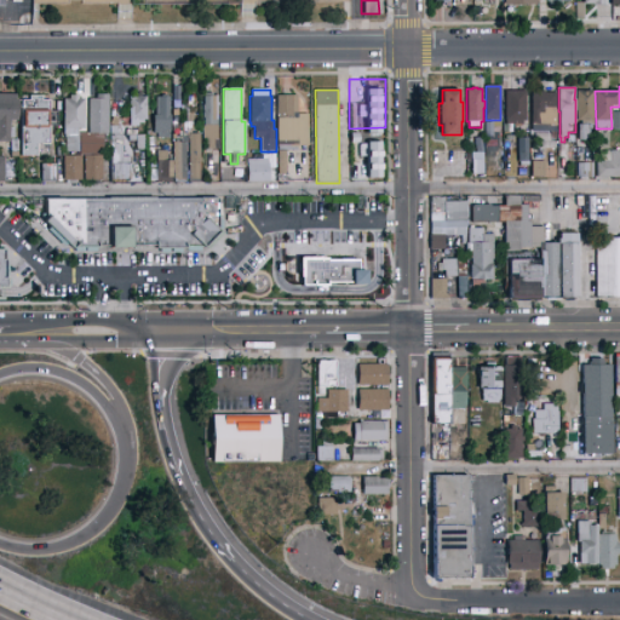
[(505,91),(527,91),(527,121),(523,121),(523,127),(514,127),(514,125),(506,125),(506,122),(505,122),(505,91)]
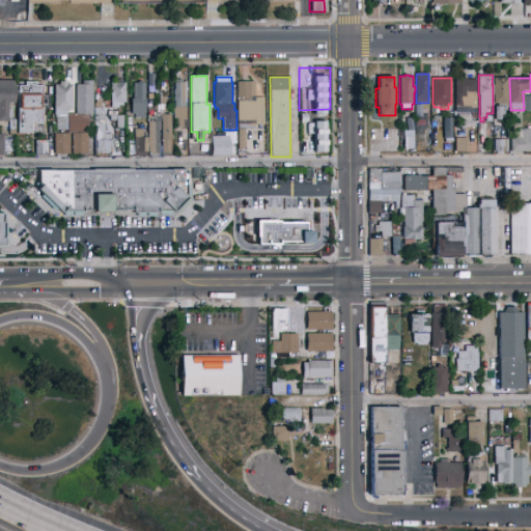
[(507,104),(494,104),(494,78),(507,78),(507,104)]
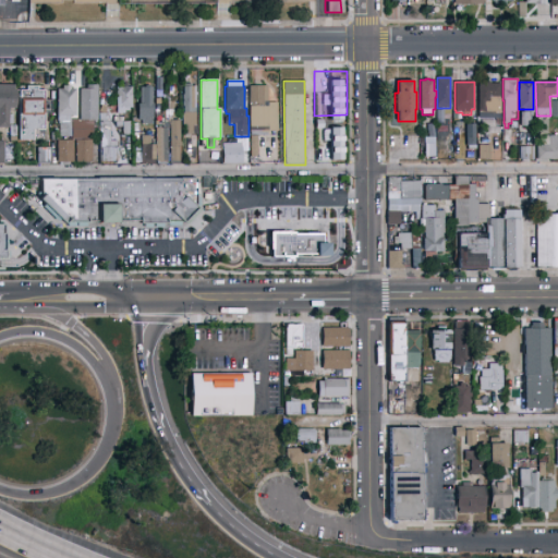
[(133,109),(130,109),(130,113),(118,114),(117,87),(121,87),(121,84),(129,83),(129,87),(132,87),(133,109)]
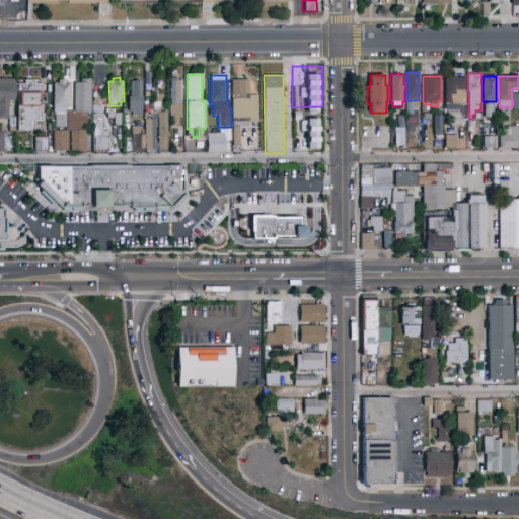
[(183,123),(179,123),(179,126),(172,126),(172,118),(170,118),(170,105),(171,105),(171,80),(171,78),(178,78),(178,80),(183,80),(183,123)]
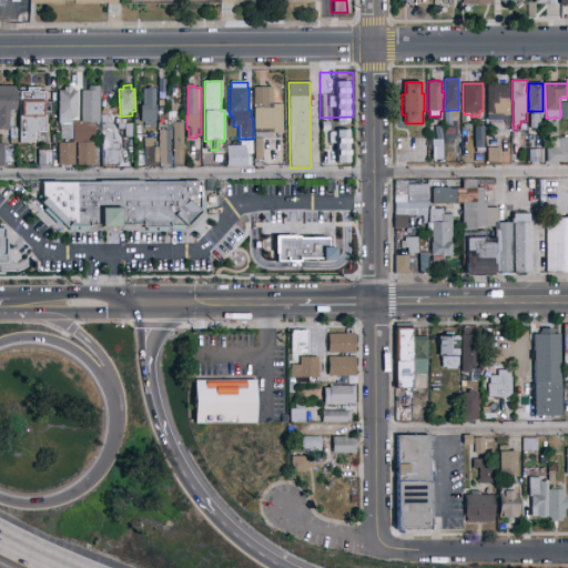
[(488,85),(510,85),(509,121),(488,121),(488,85)]
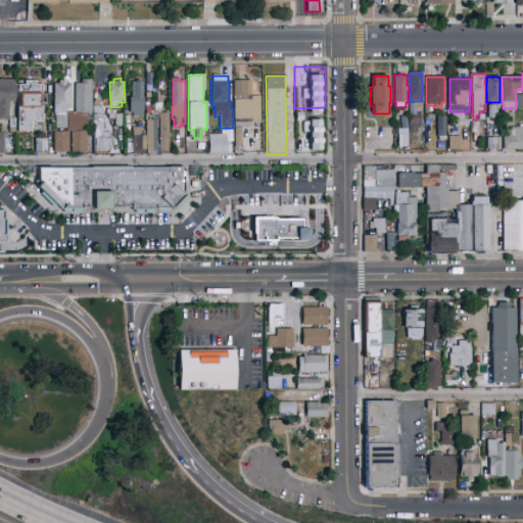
[(0,80),(14,80),(13,83),(15,83),(14,102),(8,102),(8,121),(0,121),(0,80)]
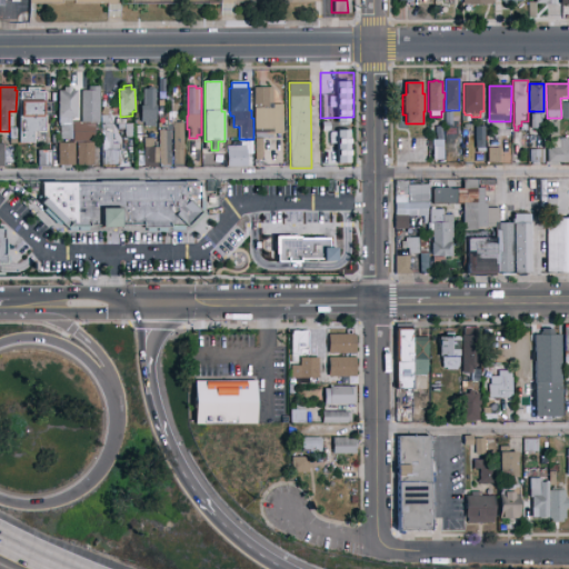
[(78,142),(75,142),(73,122),(82,122),(81,91),(89,91),(89,87),(99,87),(100,122),(96,122),(96,142),(93,142),(95,167),(78,167),(78,142)]
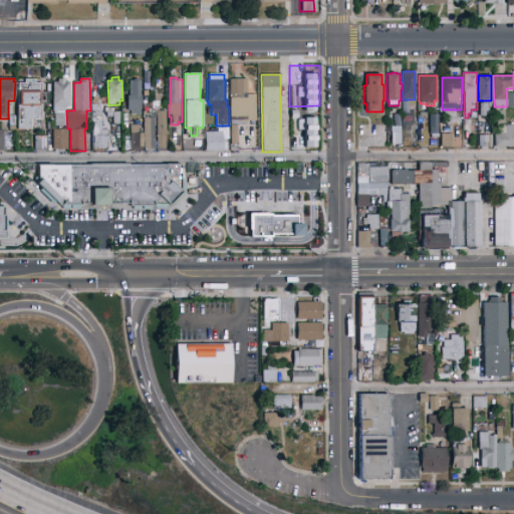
[(141,80),(141,95),(142,95),(142,109),(141,109),(141,114),(130,114),(130,111),(127,111),(127,95),(130,95),(130,80),(134,80),(134,78),(139,78),(140,80),(141,80)]
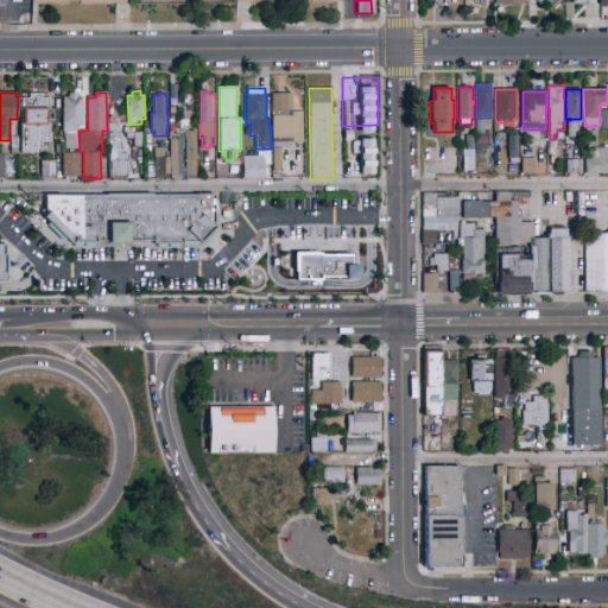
[(20,153),(21,99),(29,99),(29,94),(42,94),(42,99),(49,99),(49,109),(55,109),(55,124),(48,124),(48,143),(39,143),(39,153),(20,153)]
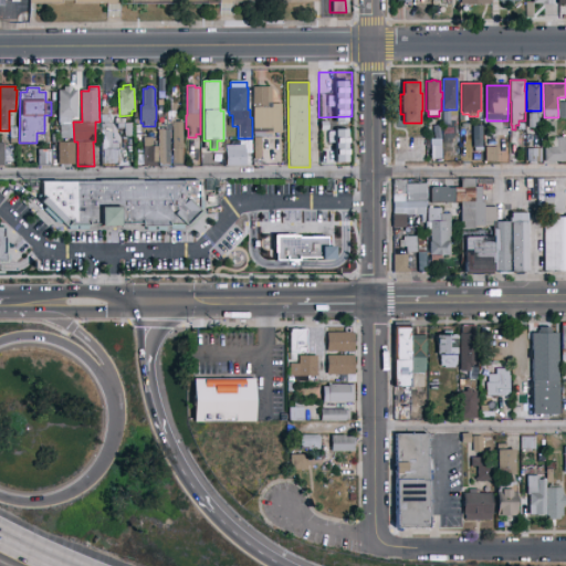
[(60,139),(60,124),(59,124),(59,91),(63,91),(63,87),(72,87),(72,91),(77,91),(77,118),(72,118),(72,122),(73,122),(73,139),(60,139)]
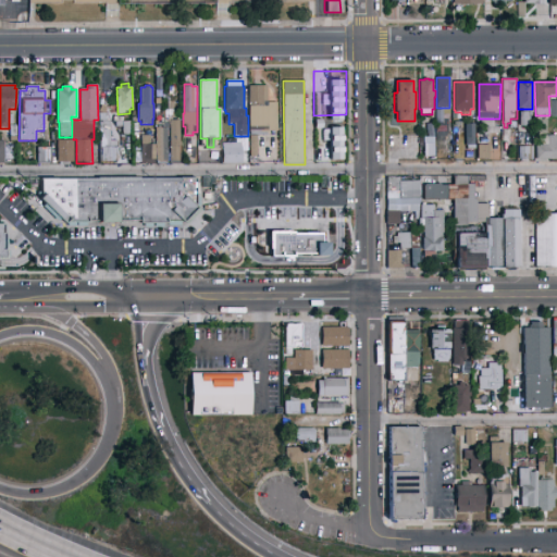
[(279,132),(267,132),(267,135),(250,135),(250,132),(248,132),(249,86),(268,86),(268,102),(279,102),(279,132)]
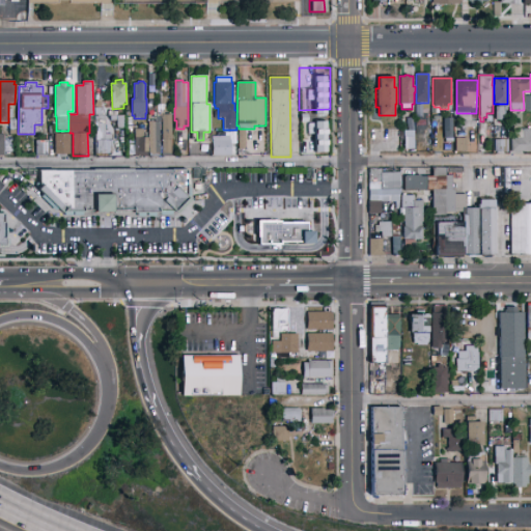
[(495,107),(505,107),(505,121),(495,121),(495,107)]
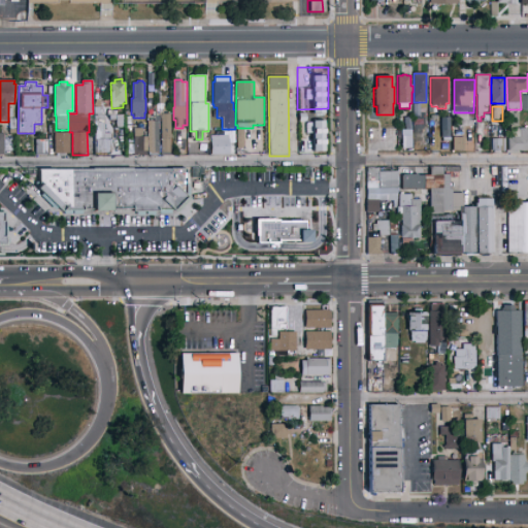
[(94,116),(94,107),(104,107),(104,114),(94,116)]
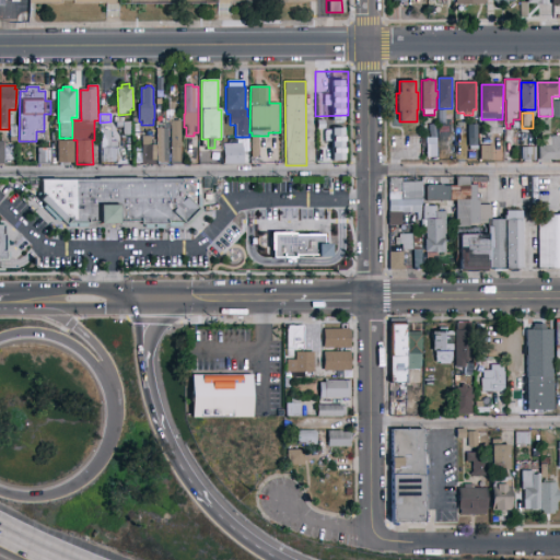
[(315,118),(348,117),(349,164),(315,164),(315,118)]
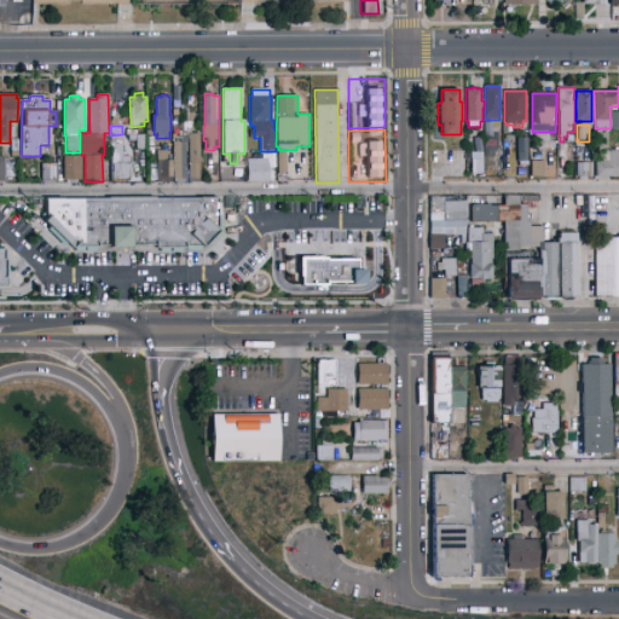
[(538,133),(554,132),(554,148),(539,148),(538,133)]
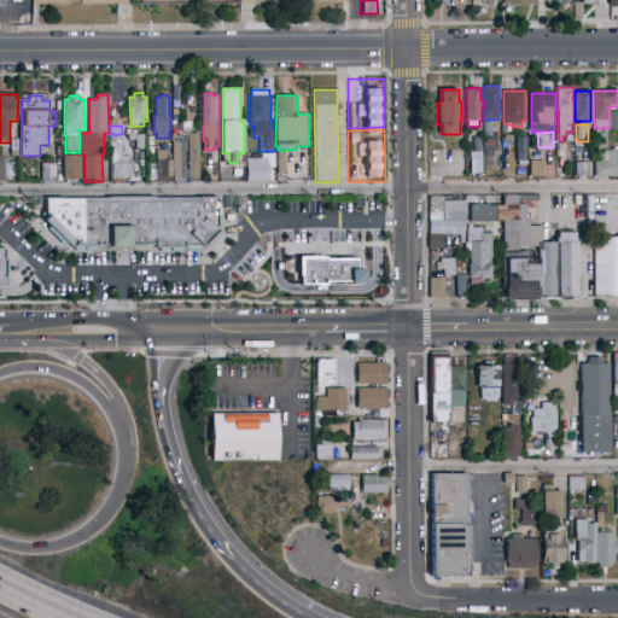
[(188,181),(188,134),(200,134),(200,157),(202,157),(202,162),(200,162),(200,181),(188,181)]
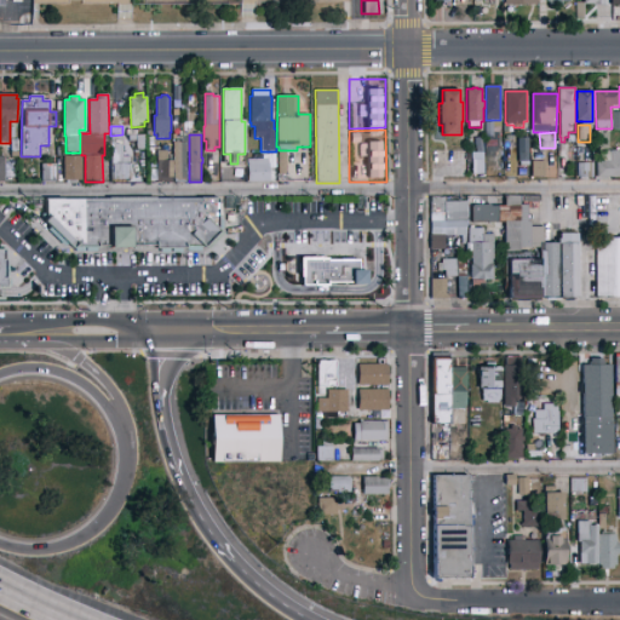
[(112,182),(110,136),(124,136),(124,156),(131,156),(131,181),(112,182)]
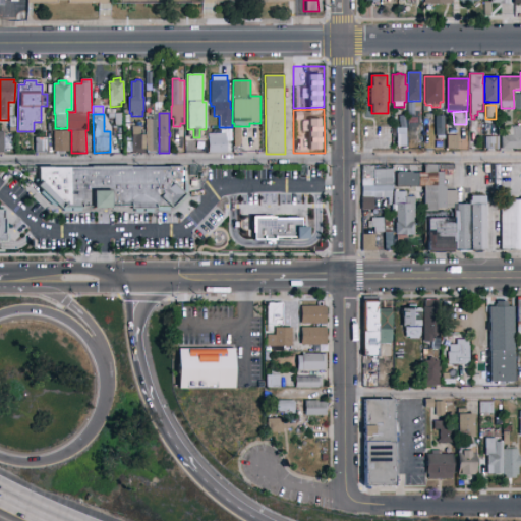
[(109,119),(109,114),(120,114),(120,118),(120,126),(115,126),(115,119),(109,119)]
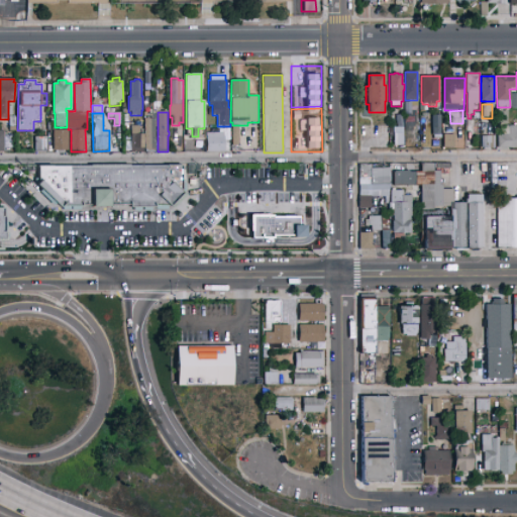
[(441,115),(441,139),(433,139),(433,135),(432,135),(431,129),(431,115),(441,115)]
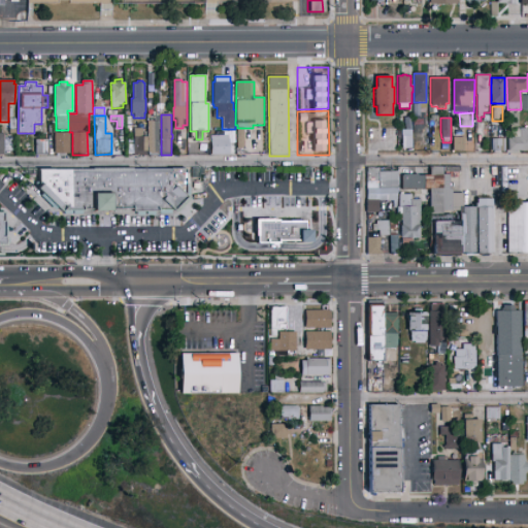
[(159,154),(147,154),(147,121),(159,121),(159,154)]
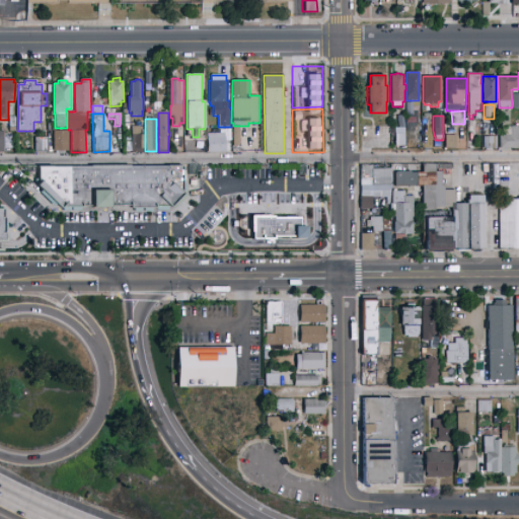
[(132,126),(136,126),(136,123),(141,123),(141,128),(140,128),(140,135),(145,135),(145,149),(136,149),(136,144),(132,144),(132,126)]
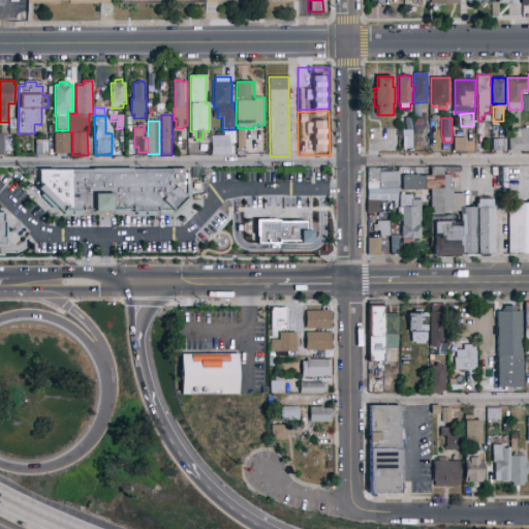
[(528,128),(528,151),(508,152),(508,129),(528,128)]
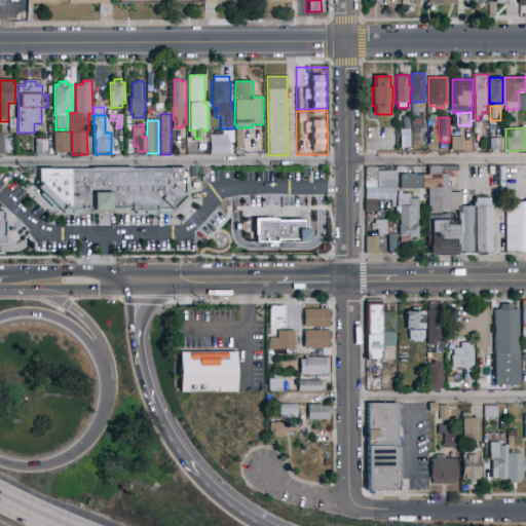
[(400,132),(405,132),(405,130),(411,130),(411,148),(400,149),(400,132)]
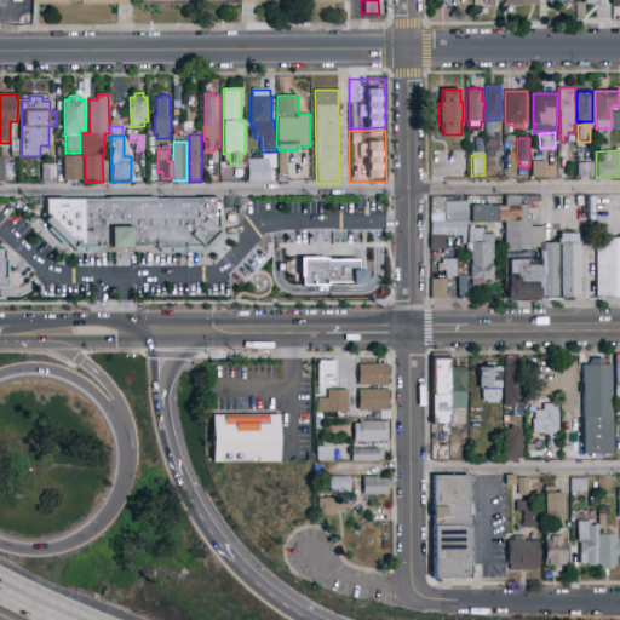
[(248,159),(253,159),(253,155),(264,155),(264,159),(268,159),(268,182),(248,182),(248,159)]
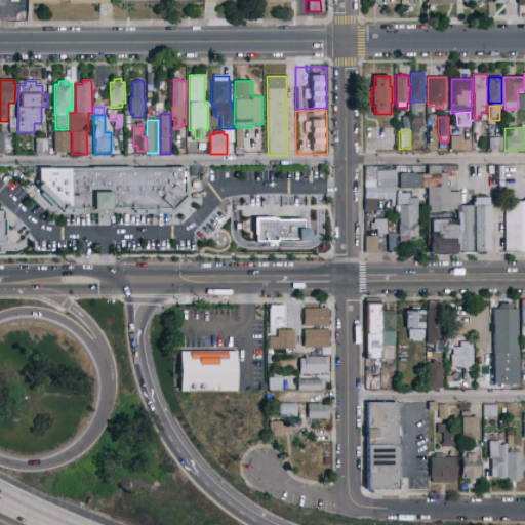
[(53,132),(70,132),(70,150),(68,150),(68,153),(65,153),(65,156),(56,156),(56,153),(54,153),(53,132)]
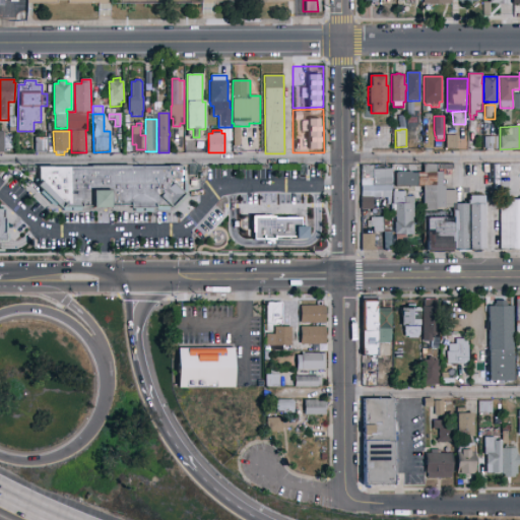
[(3,152),(0,152),(0,132),(3,132),(3,137),(15,137),(15,149),(3,149),(3,152)]
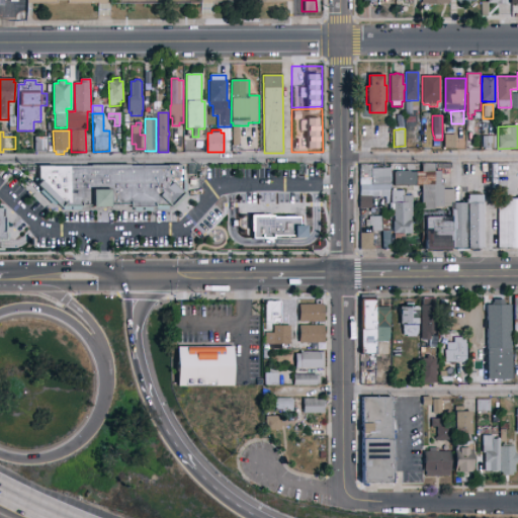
[(456,149),(444,149),(444,135),(456,135),(456,149)]
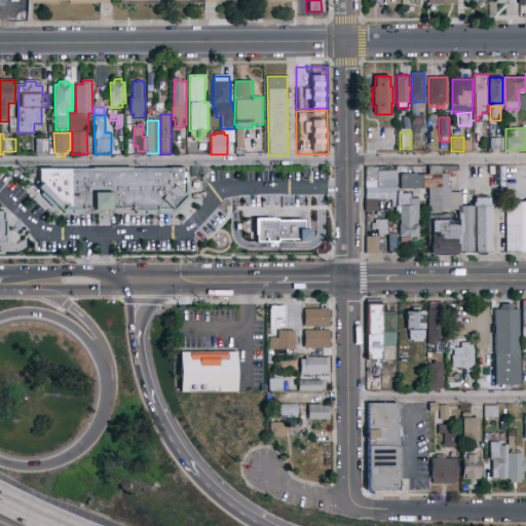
[(48,155),(36,155),(35,139),(48,139),(48,155)]
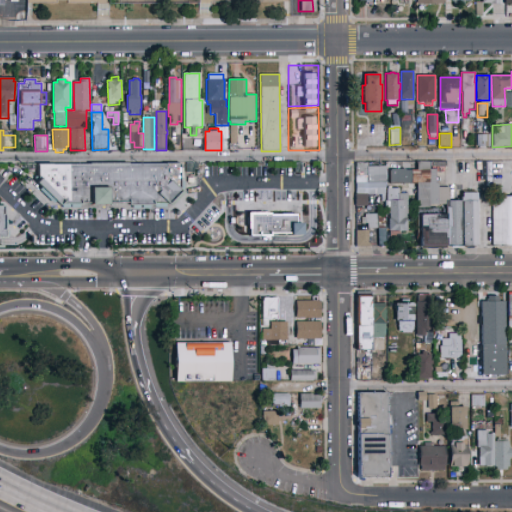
[(476,135),(491,135),(491,147),(476,147),(476,135)]
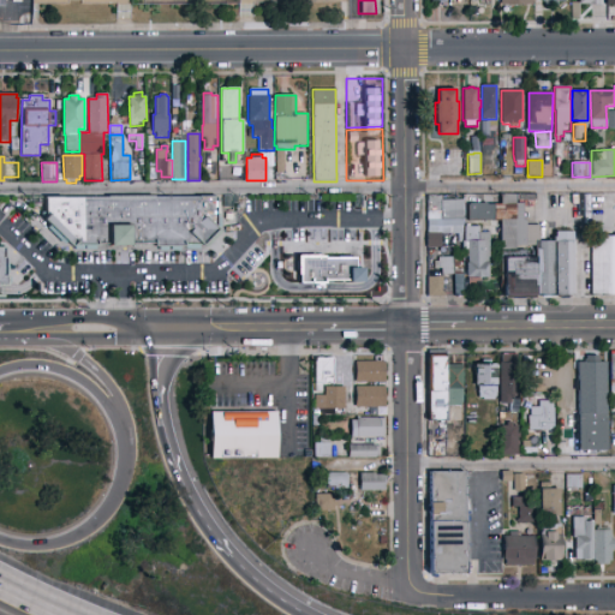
[(539,226),(539,242),(533,242),(533,246),(531,246),(531,250),(500,250),(500,222),(494,222),(494,204),(501,204),(501,195),(515,195),(515,204),(524,204),(524,220),(527,220),(527,226),(539,226)]
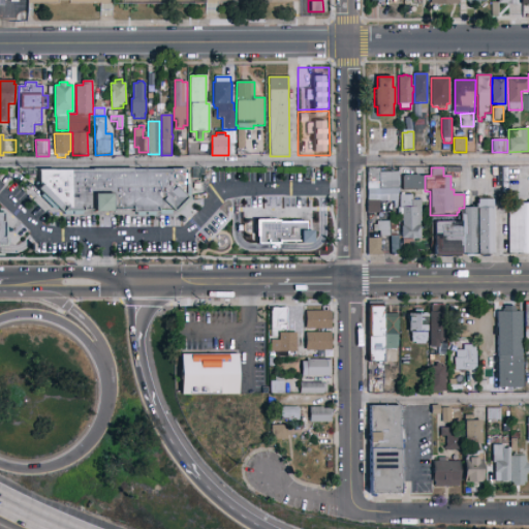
[(192,179),(192,168),(204,169),(204,176),(200,175),(200,182),(195,182),(195,179),(192,179)]
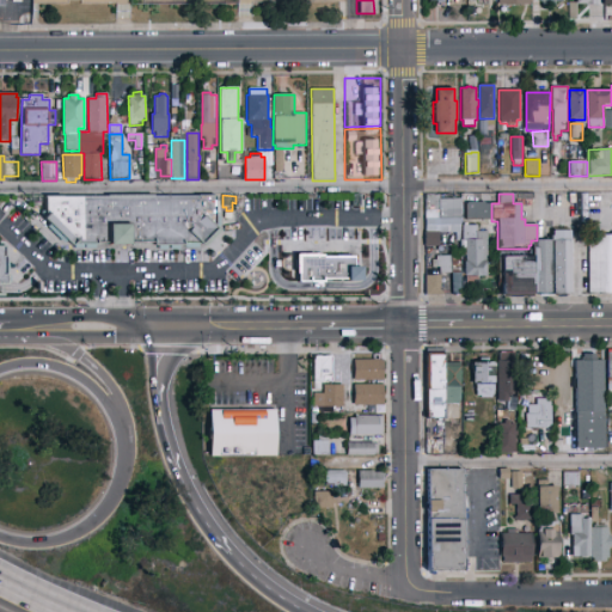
[(424,195),(439,195),(439,200),(461,200),(461,219),(439,219),(424,219),(424,195)]
